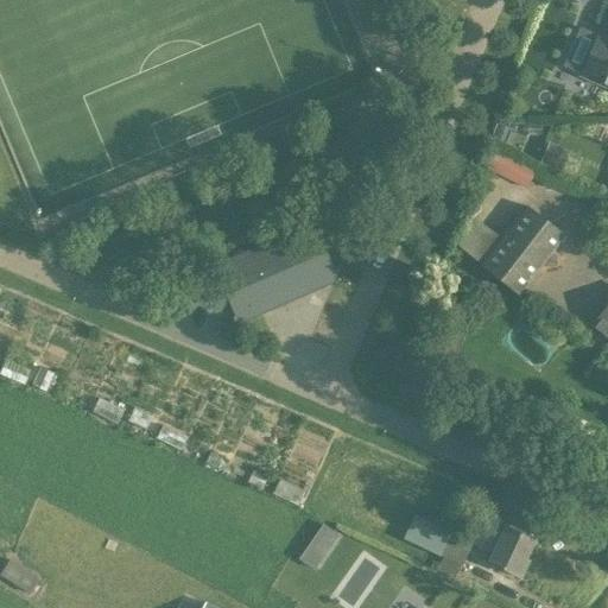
[(607,23),(602,38),(596,36),(580,74),(607,86),(607,23)]
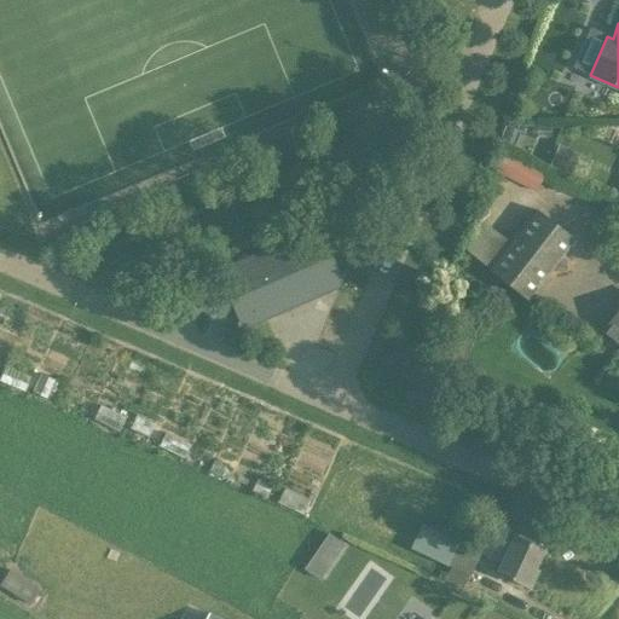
[(499,152),(491,171),(532,192),(542,174),(499,152)]
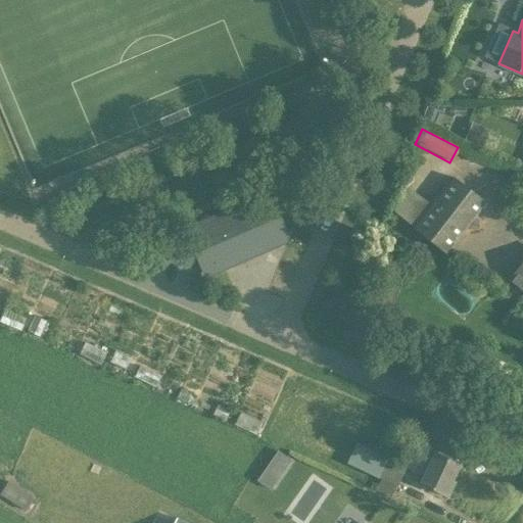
[(389,211),(412,229),(445,254),(485,203),(452,178),(429,206),(407,189),(389,211)]
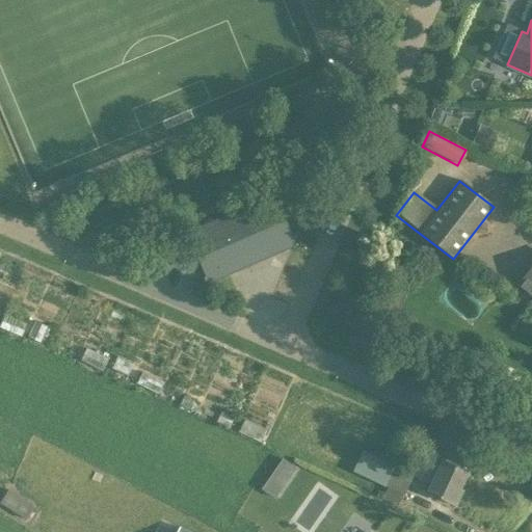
[(190,237),(209,282),(291,245),(271,201),(190,237)]
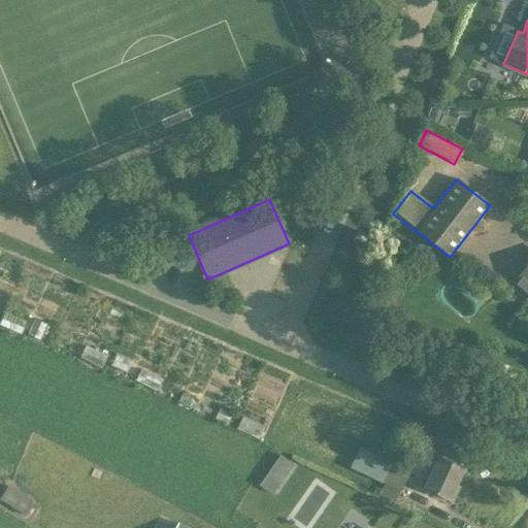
[(527,263),(513,284),(527,295),(527,263)]
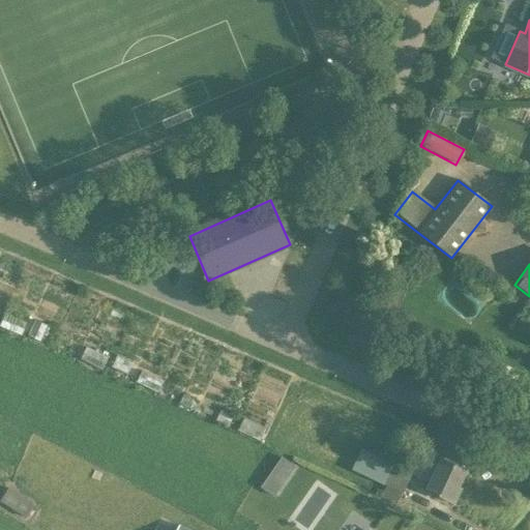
[(383,486),(392,465),(360,449),(351,470),(383,486)]
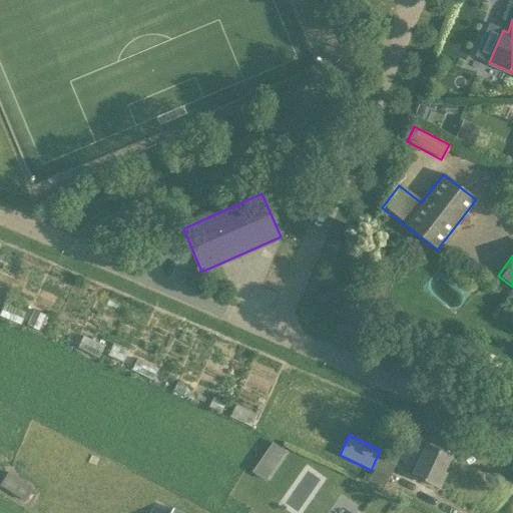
[(384,441),(380,450),(371,470),(389,478),(402,450),(384,441)]
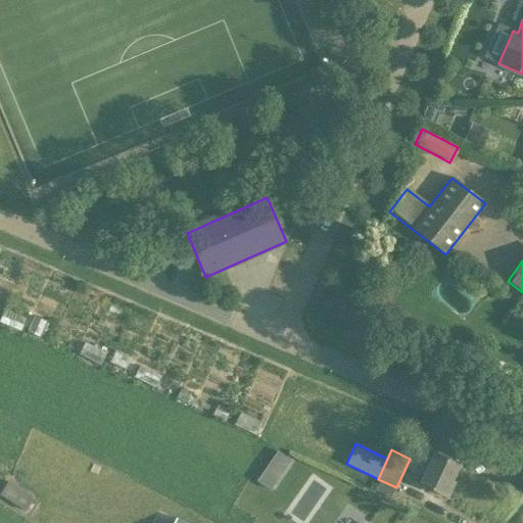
[(263,478),(278,487),(293,461),(278,452),(263,478)]
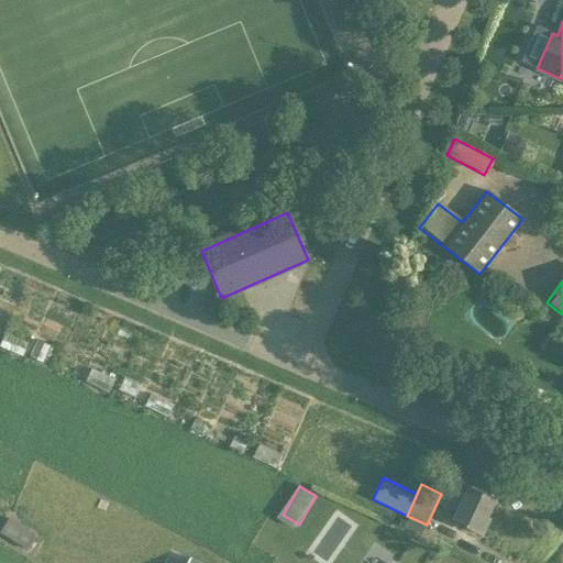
[(486,519),(494,501),(465,488),(450,521),(481,536),(488,520),(486,519)]
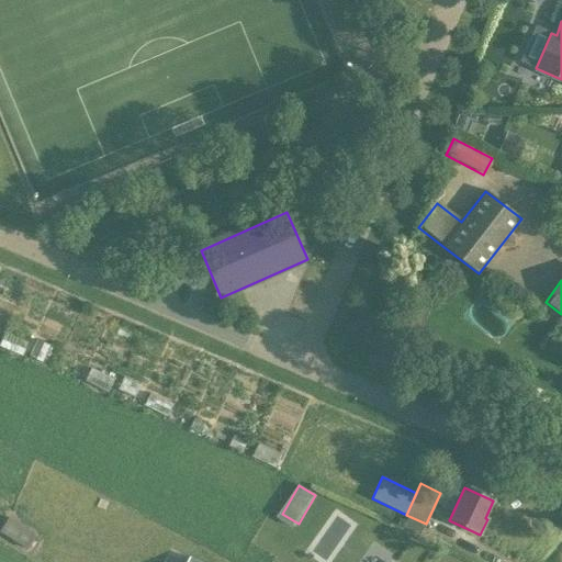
[(4,531),(32,548),(41,532),(14,516),(4,531)]
